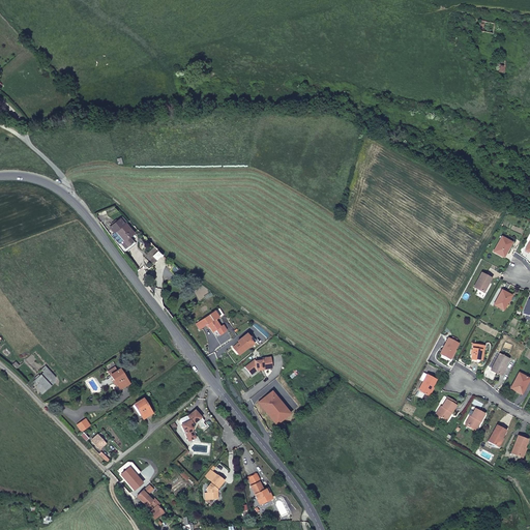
[(494,24),(479,21),(477,31),(492,34),(494,24)]
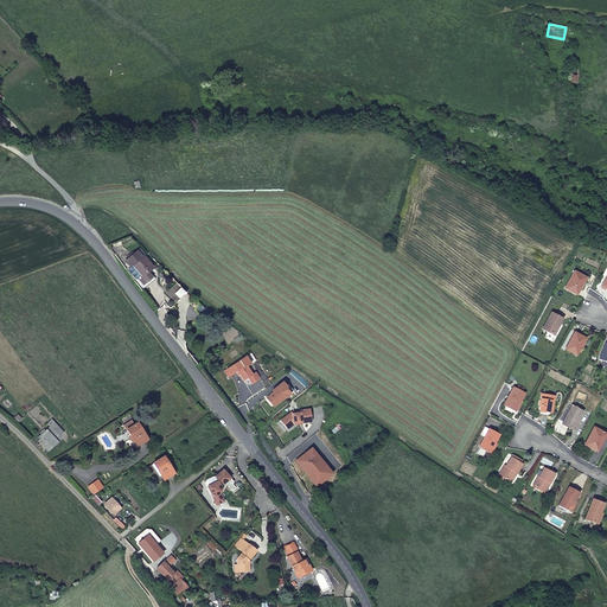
[(125,261),(131,267),(132,266),(146,283),(153,278),(147,272),(153,267),(144,255),(141,256),(136,250),(125,261)]
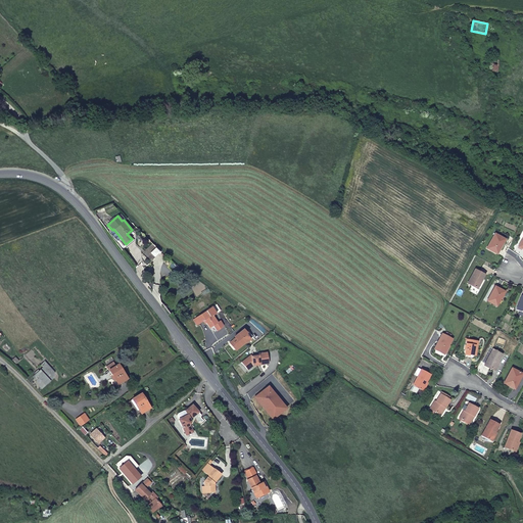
[(502,245),(505,239),(494,234),(486,248),(496,253),(501,245),(502,245)]
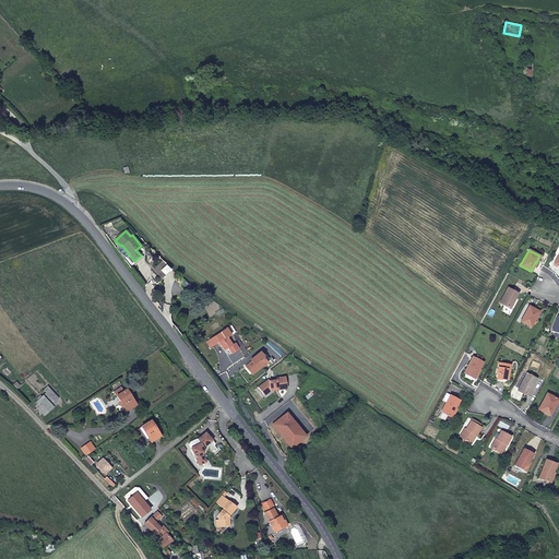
[(515,300),(518,294),(508,288),(499,304),(511,310),(516,300),(515,300)]
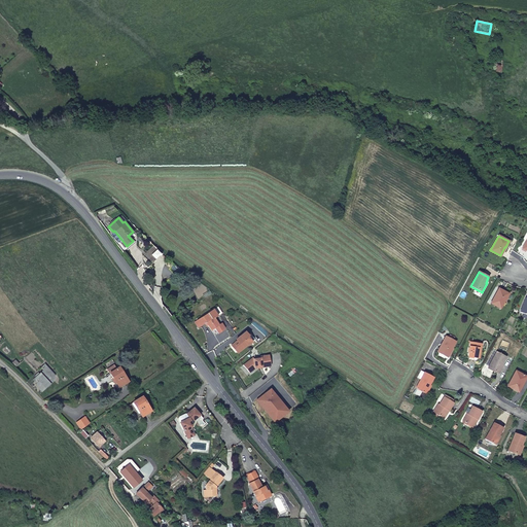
[(499,309),(507,293),(498,288),(490,304),(499,309)]
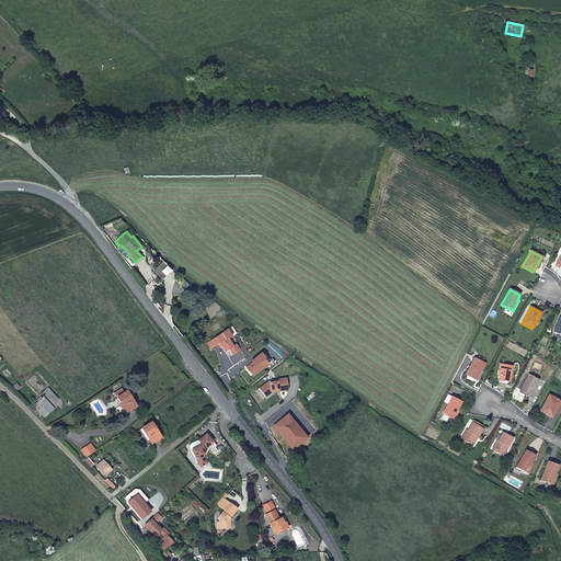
[(232,335),(228,329),(210,340),(214,347),(219,343),(225,351),(228,348),(232,354),(238,351),(238,348),(235,344),(232,345),(227,339),(232,335)]
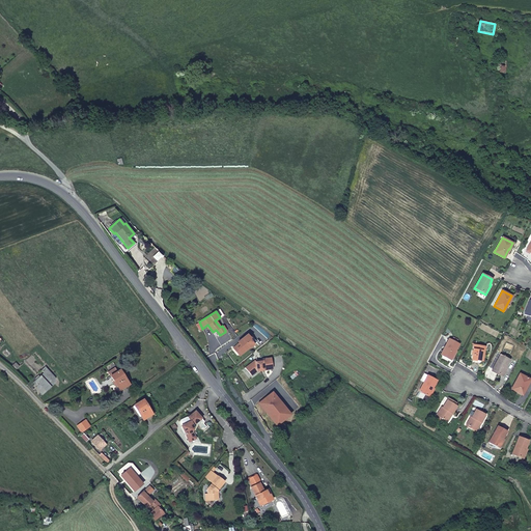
[(240,345),(238,347),(242,353),(251,345),(252,345),(254,344),(249,338),(250,337),(247,334),(238,341),(239,342),(240,343),(240,345)]
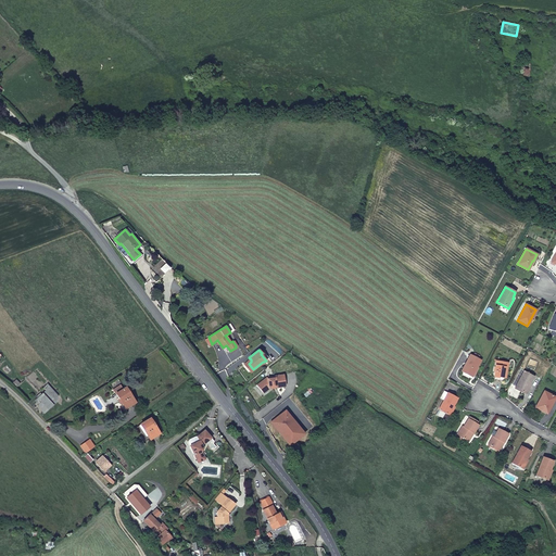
[(471,377),(480,361),(470,355),(460,371),(471,377)]
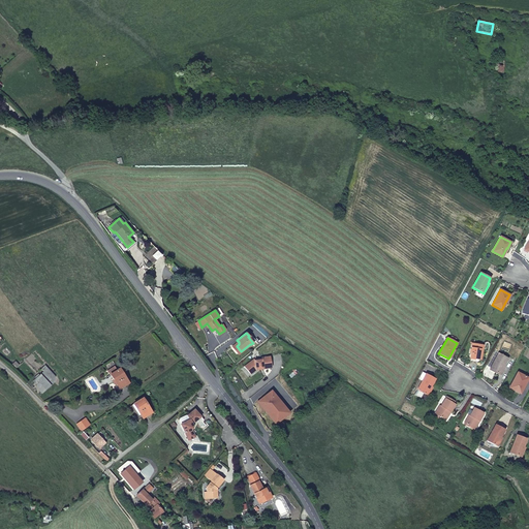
[(232,346),(238,353),(241,351),(237,346),(239,344),(239,342),(238,341),(232,346)]
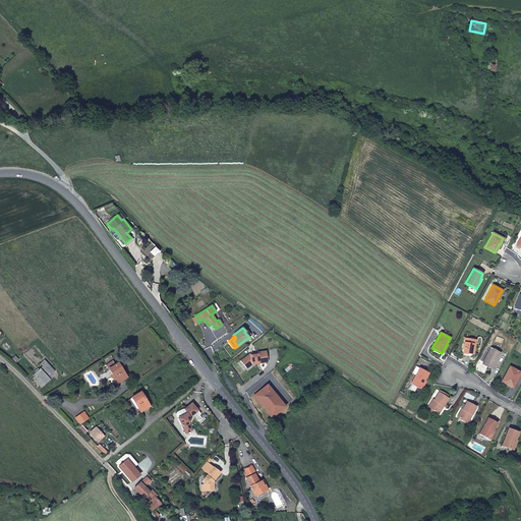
[(471,347),(474,347),(475,341),(464,339),(462,353),(469,354),(471,347)]
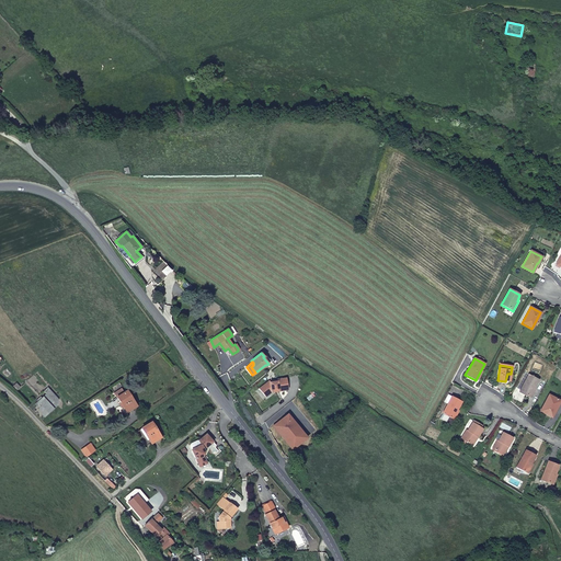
[(529,398),(538,380),(528,375),(518,392),(529,398)]
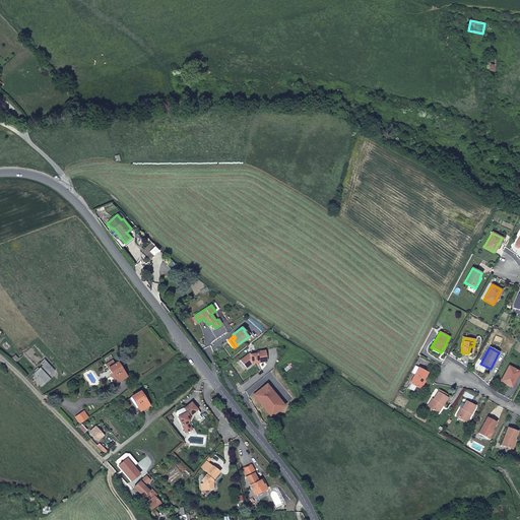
[(250,353),(241,361),(246,367),(252,363),(259,361),(259,364),(267,363),(265,351),(257,352),(257,353),(251,354),(250,353)]
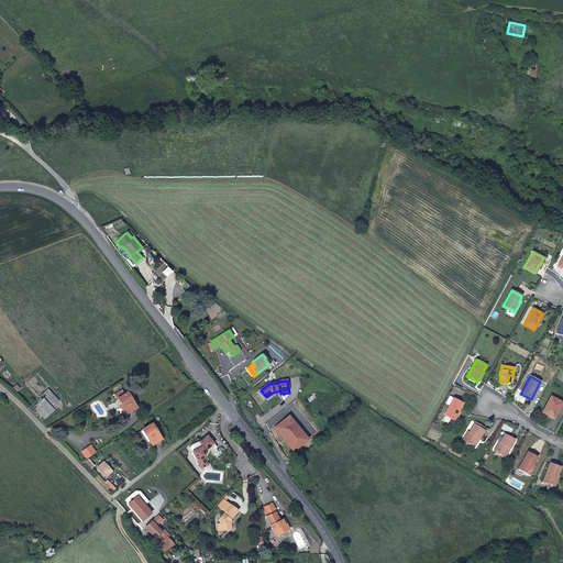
[(123,394),(121,389),(114,394),(127,411),(135,406),(125,392),(123,394)]
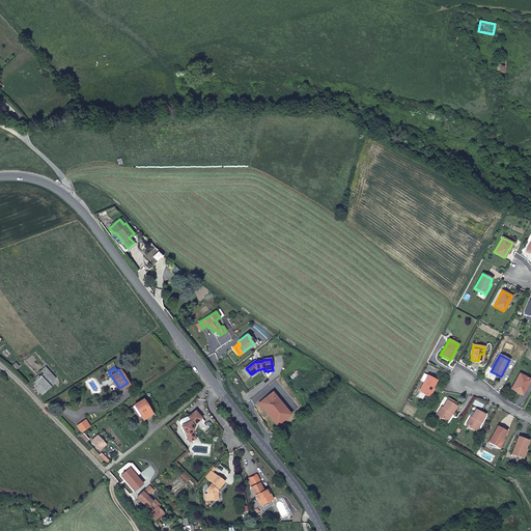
[(522,395),(530,380),(519,373),(511,389),(522,395)]
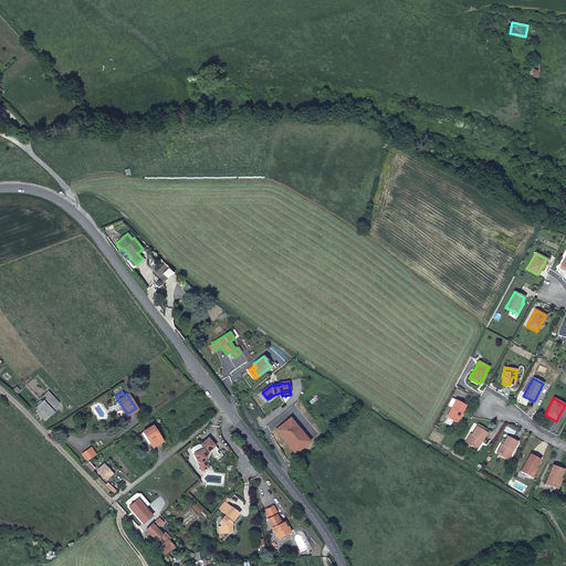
[(55,411),(44,400),(40,406),(50,417),(55,411)]
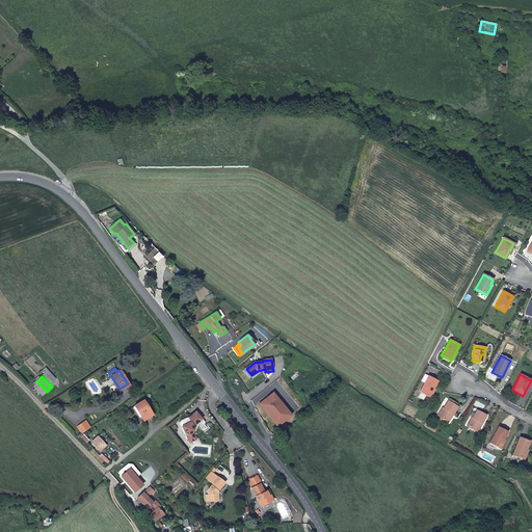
[(428,397),(436,381),(427,376),(419,393),(416,397),(427,403),(429,398),(428,397)]
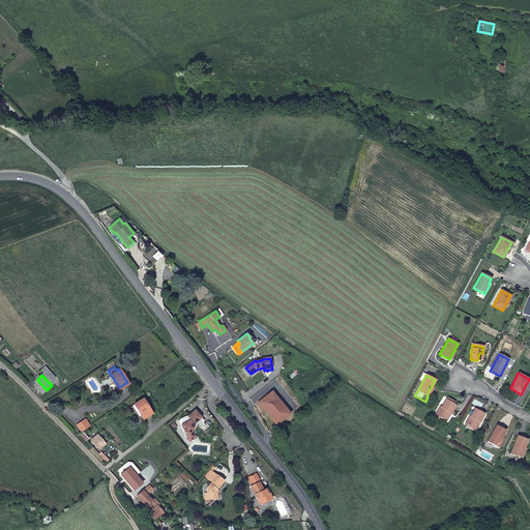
[(285,413),(273,422),(276,425),(290,414),(272,392),(269,394),(285,413)]
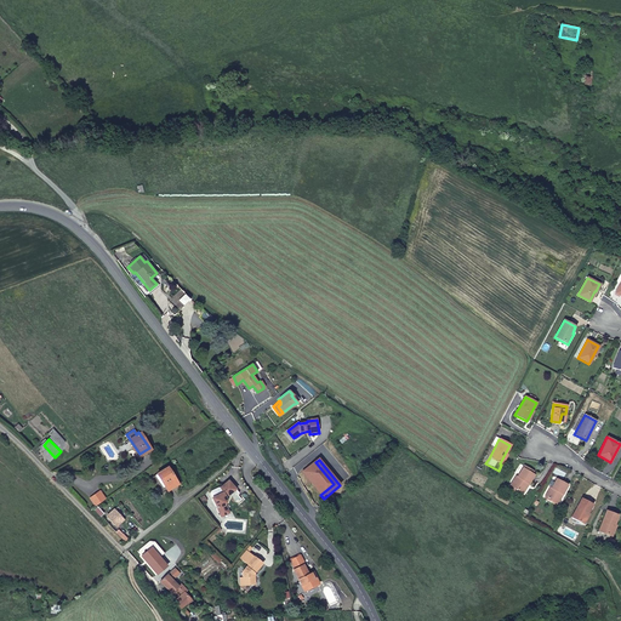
[(315,462),(303,472),(320,495),(334,484),(315,462)]
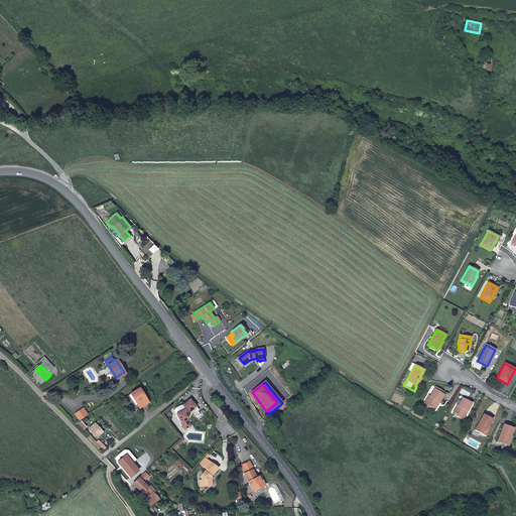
[(147,400),(139,388),(131,394),(139,406),(147,400)]
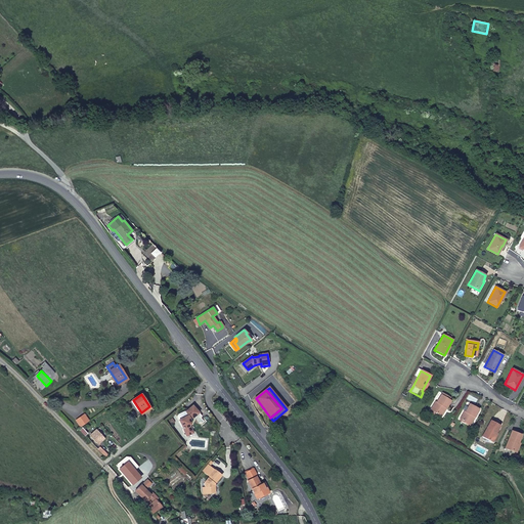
[(443,407),(446,408),(450,401),(440,395),(437,402),(435,401),(431,408),(439,415),(443,407)]
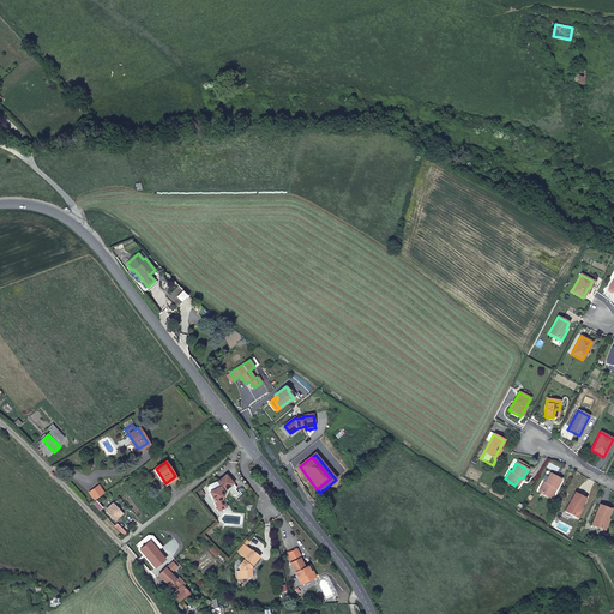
[(551,498),(560,480),(549,474),(540,492),(551,498)]
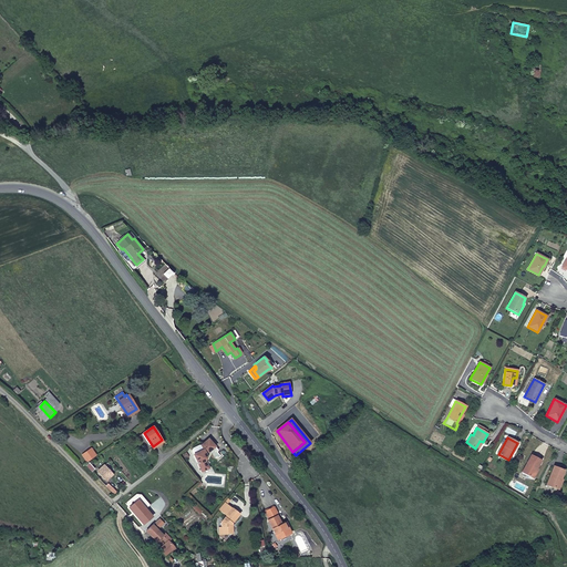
[(209,439),(205,442),(212,450),(216,446),(209,439)]
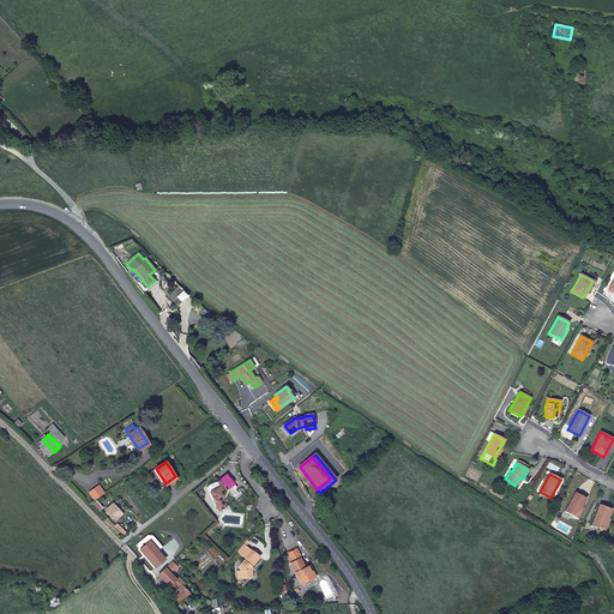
[(229,487),(222,479),(217,481),(220,486),(209,491),(218,510),(226,506),(222,499),(224,495),(223,492),(229,487)]
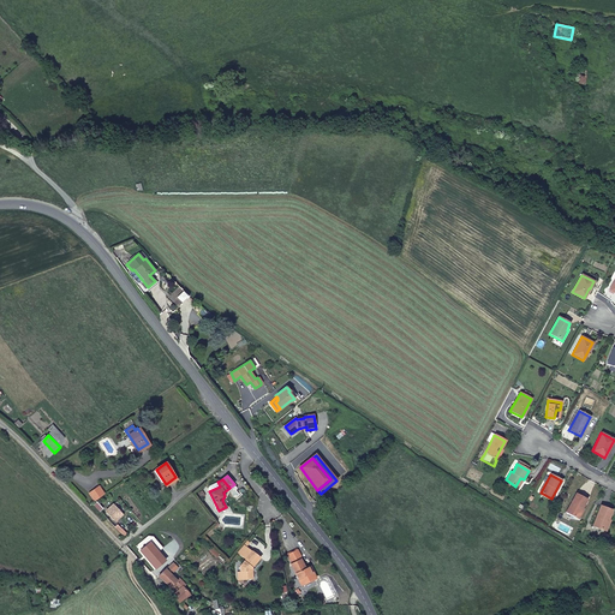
[(99,487),(89,493),(95,501),(103,494),(99,487)]
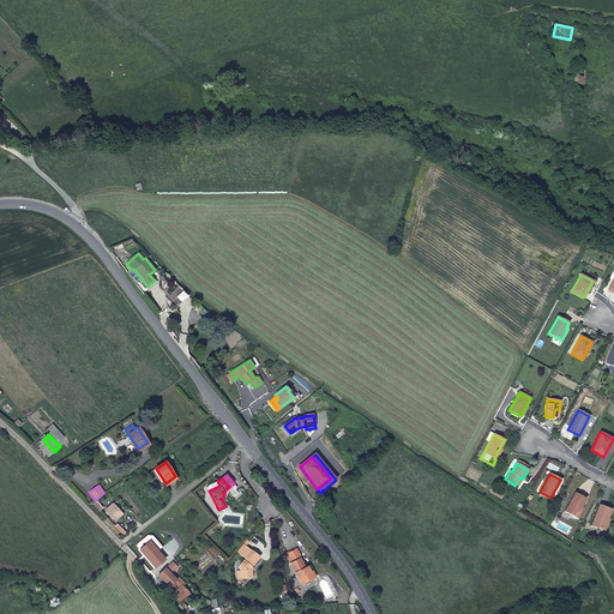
[(576,518),(587,499),(575,493),(565,512),(576,518)]
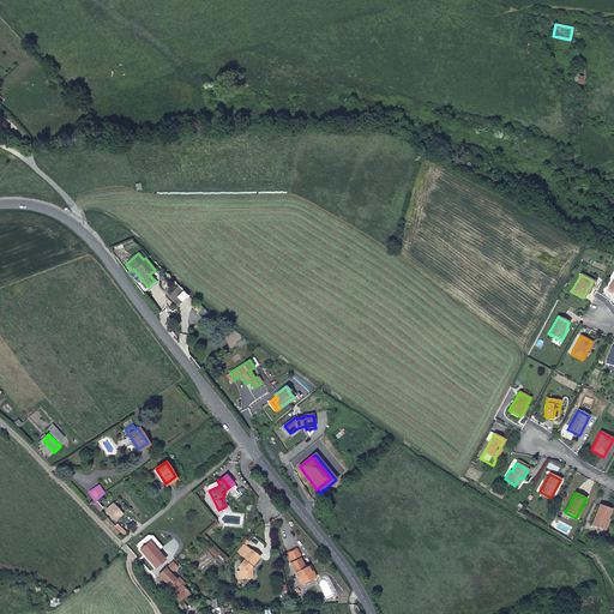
[(112,503),(106,510),(115,519),(121,513),(112,503)]
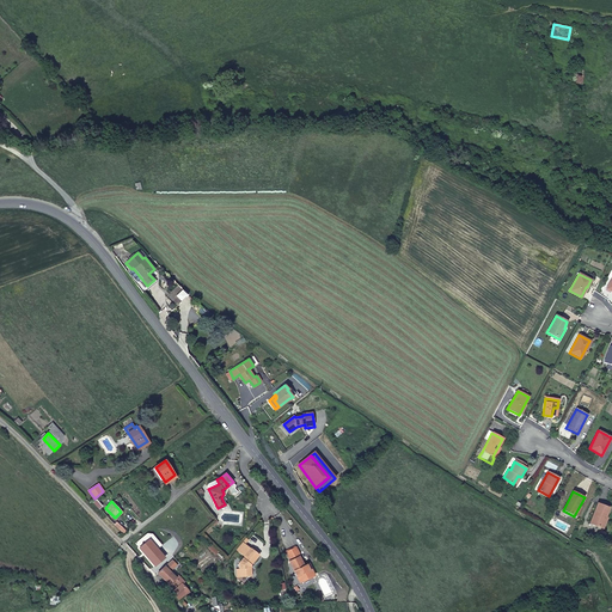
[(601,528),(609,508),(597,503),(588,524),(601,528)]
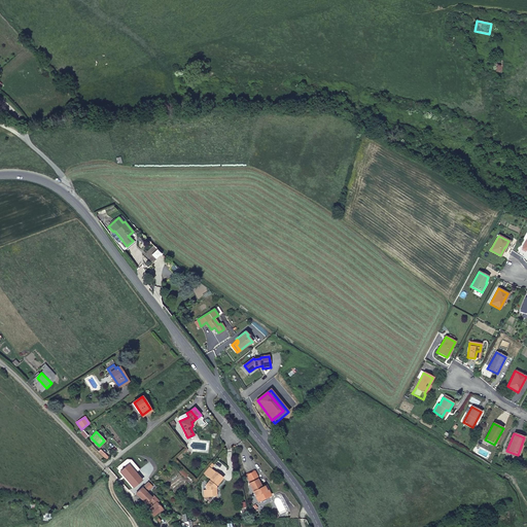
[(117,467),(121,471),(130,465),(136,472),(139,470),(131,460),(127,460),(117,467)]
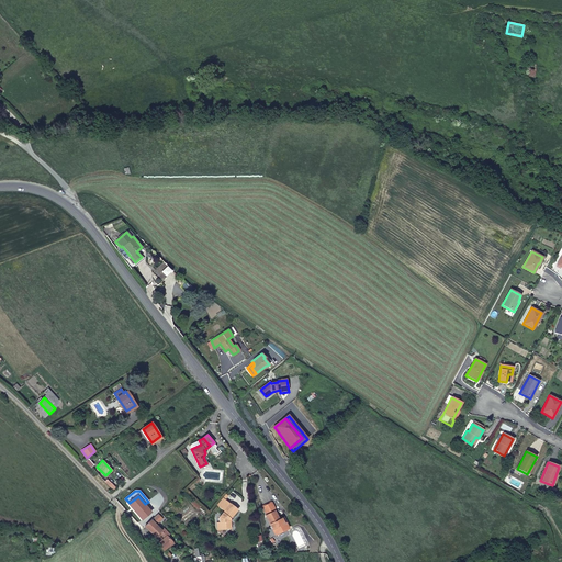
[(228,517),(236,508),(231,503),(229,504),(225,499),(228,495),(226,493),(217,504),(224,509),(217,516),(218,523),(220,529),(231,528),(228,517)]
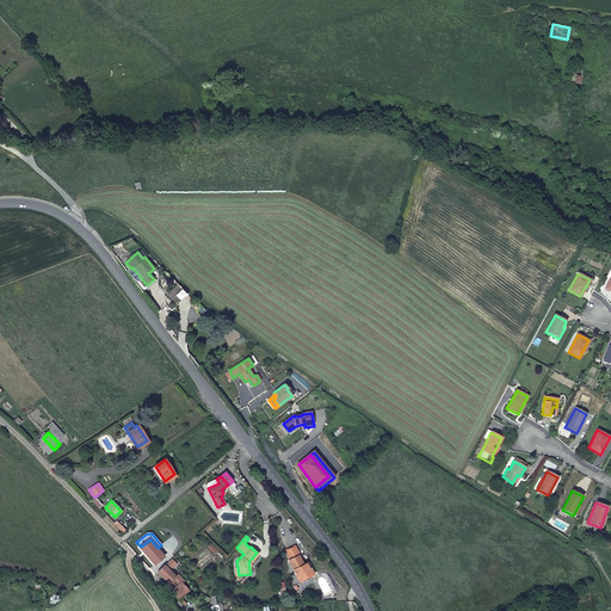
[(158,548),(150,539),(141,547),(154,563),(164,555),(158,548)]
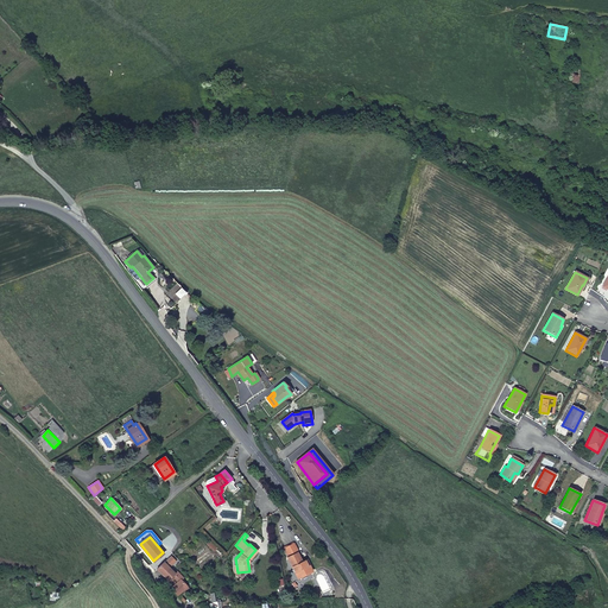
[(305,568),(302,561),(299,562),(295,553),(297,552),(293,543),(283,548),(287,557),(285,557),(285,558),(296,580),(311,572),(309,567),(305,568)]
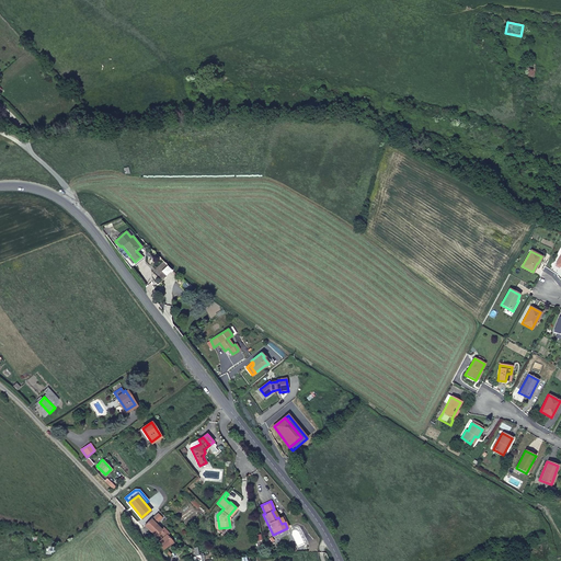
[(155,534),(160,540),(156,544),(162,549),(167,546),(169,548),(172,544),(165,536),(167,534),(161,528),(159,529),(155,524),(160,518),(157,513),(145,525),(153,535),(155,534)]
